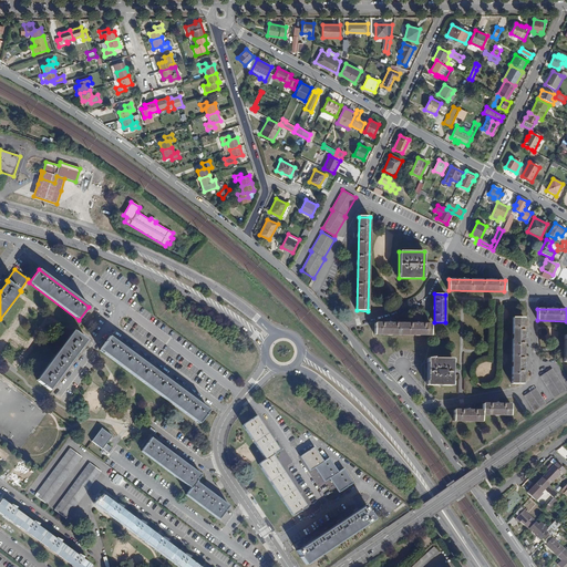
[(523,384),(524,318),(513,318),(512,383),(523,384)]
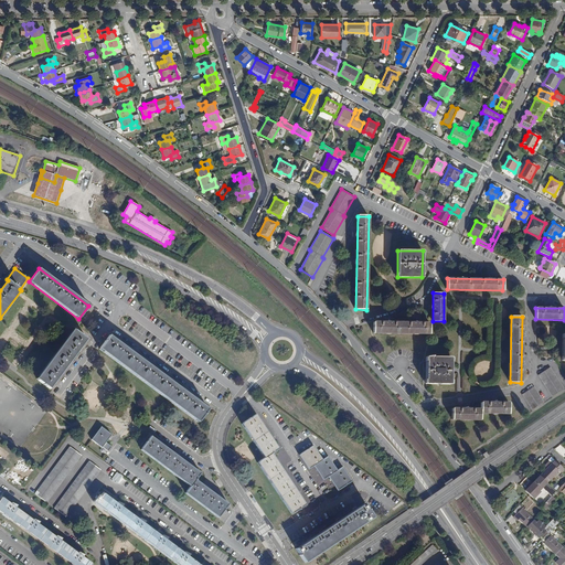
[(429,322),(373,322),(373,332),(429,333),(429,322)]
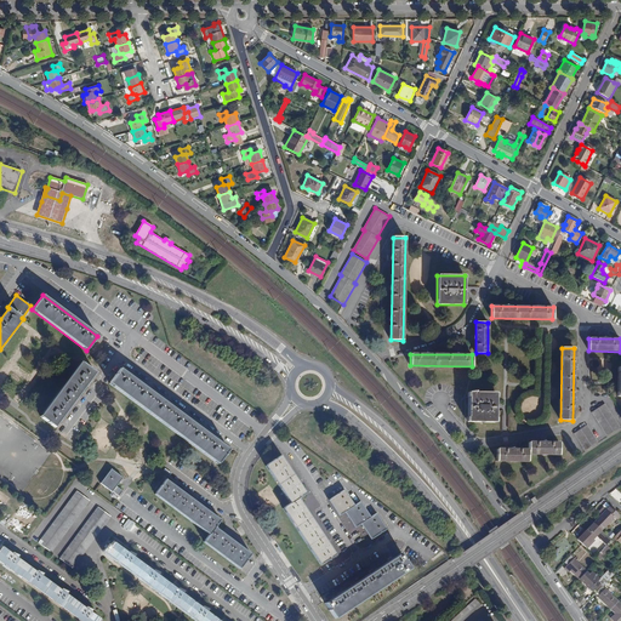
[(40,417),(55,428),(96,374),(80,363),(40,417)]
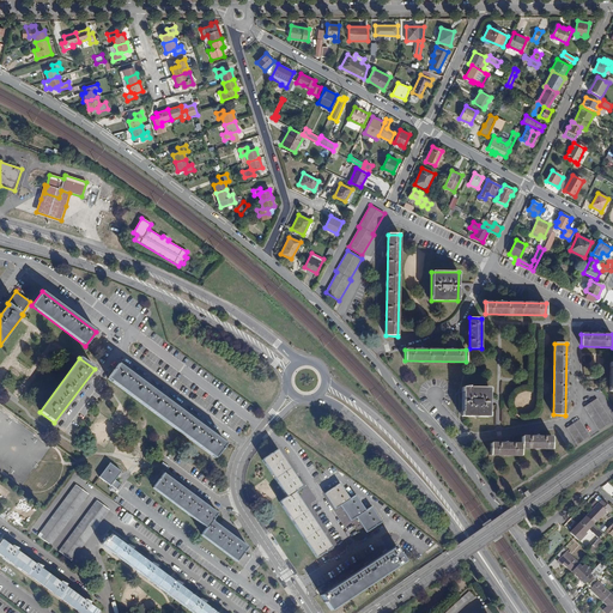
[(214,459),(226,443),(119,364),(108,378),(214,459)]
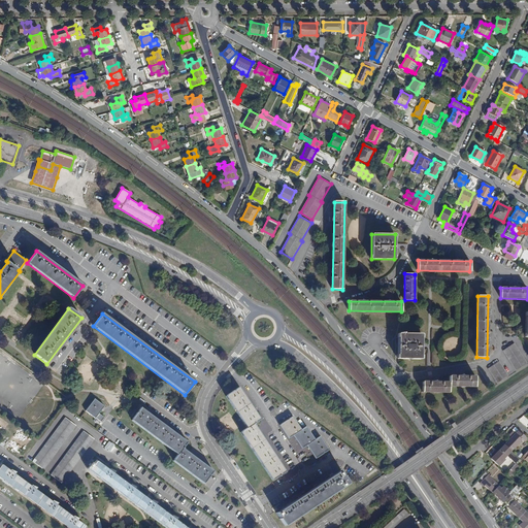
[(398,359),(421,359),(422,334),(398,333),(398,359)]
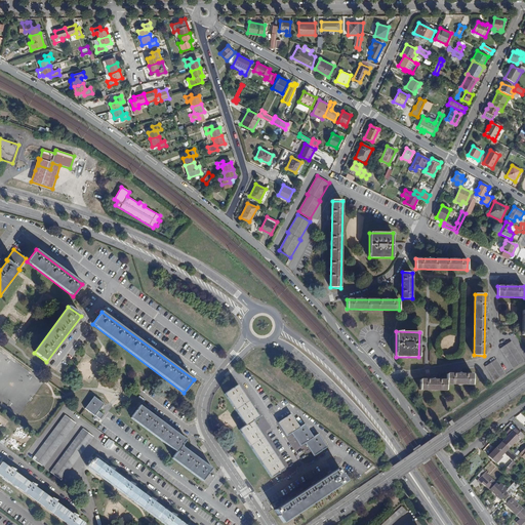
[(513,368),(524,361),(512,340),(499,349),(513,368)]
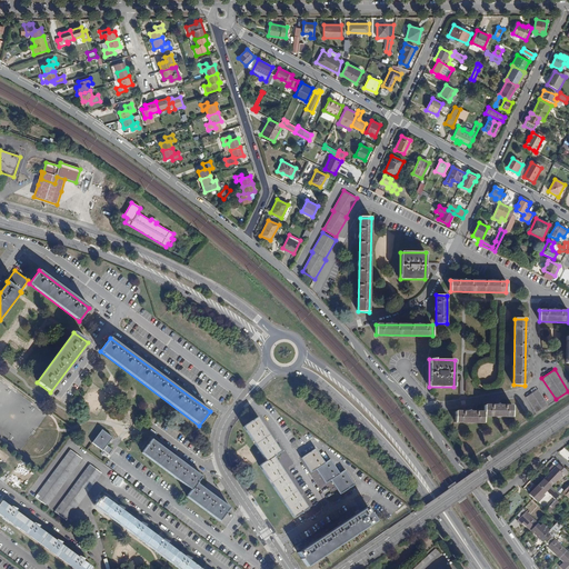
[(536,412),(548,405),(538,389),(526,397),(536,412)]
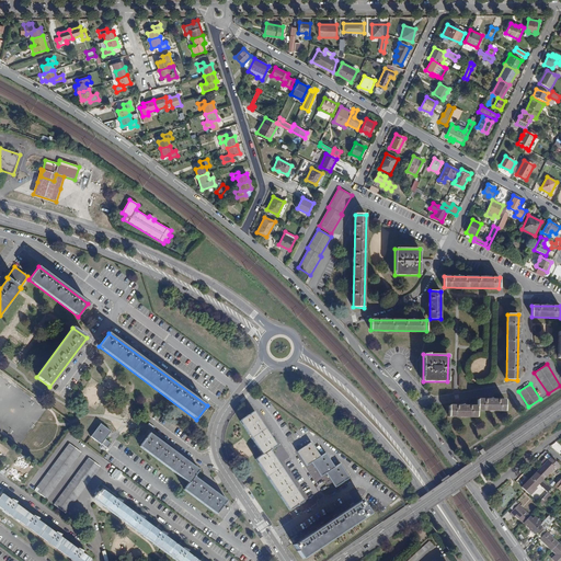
[(477,410),(505,411),(505,400),(478,399),(477,405),(449,405),(448,416),(477,416),(477,410)]
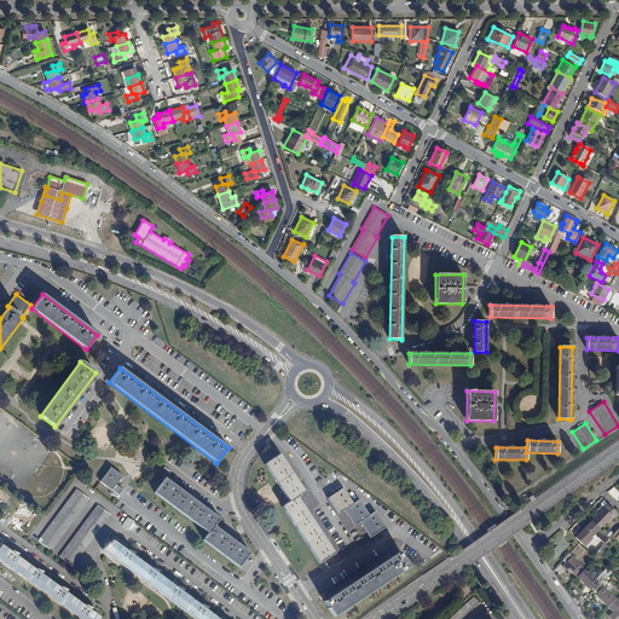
[(319,563),(335,553),(298,497),(305,492),(279,455),(265,464),(290,502),(282,507),(319,563)]
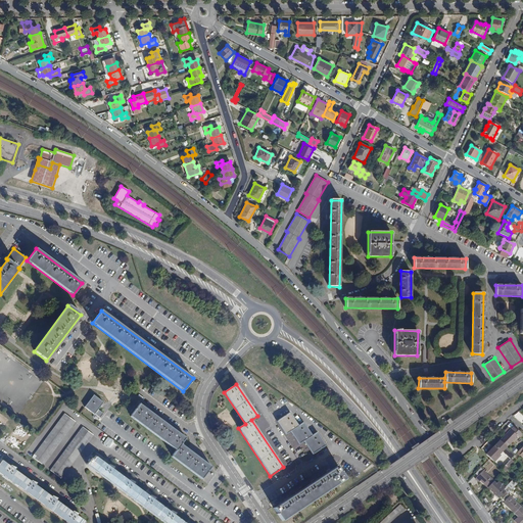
[(102,414),(98,410),(103,402),(94,395),(85,408),(94,415),(93,417),(98,421),(99,418),(102,414)]
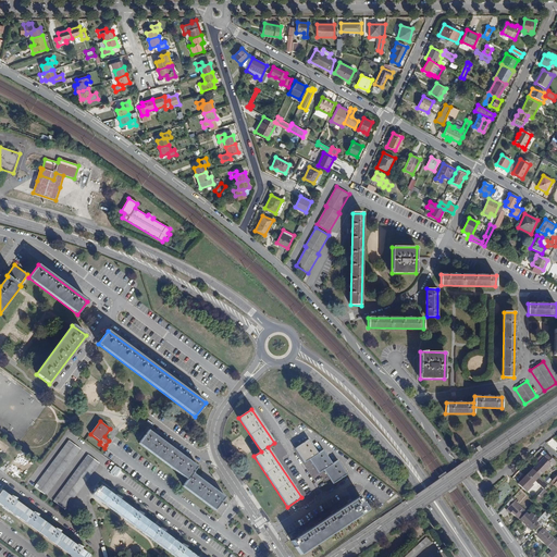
[(225,497),(193,473),(198,467),(149,431),(139,444),(188,480),(183,486),(215,510),(225,497)]
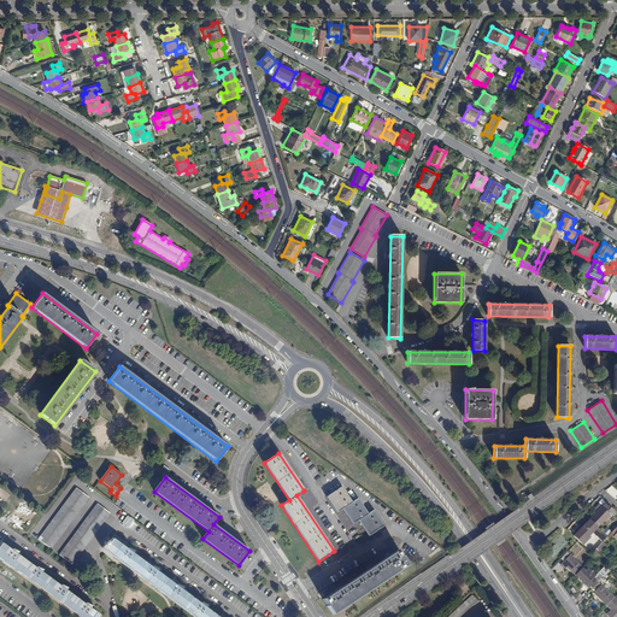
[(369,536),(385,526),(374,510),(368,513),(358,499),(352,503),(342,487),(327,497),(338,512),(342,509),(353,524),(359,521),(369,536)]
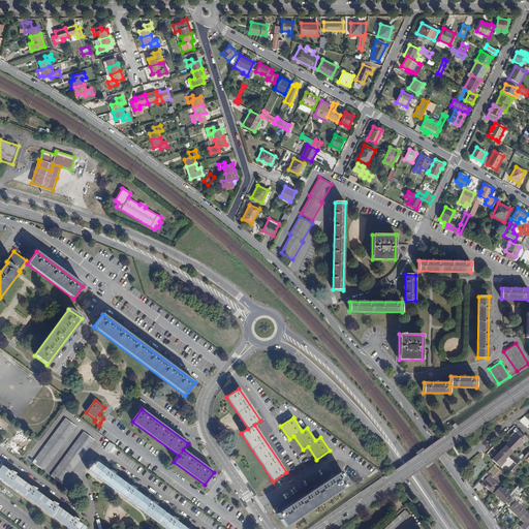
[(32,462),(43,470),(76,427),(65,418),(32,462)]
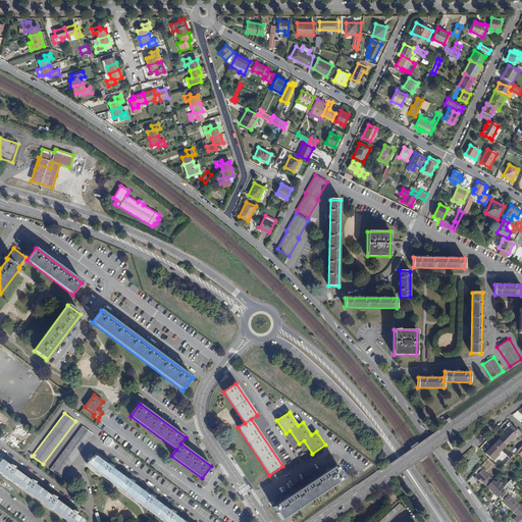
[(499,439),(506,446),(516,435),(517,436),(520,433),(512,425),(509,428),(507,426),(503,430),(505,432),(499,439)]
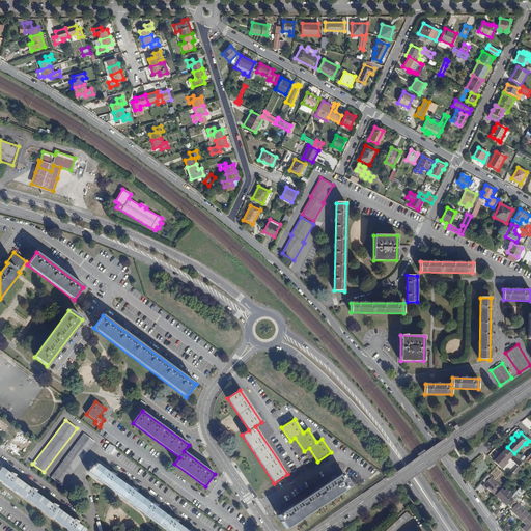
[(51,478),(62,486),(94,442),(84,434),(51,478)]
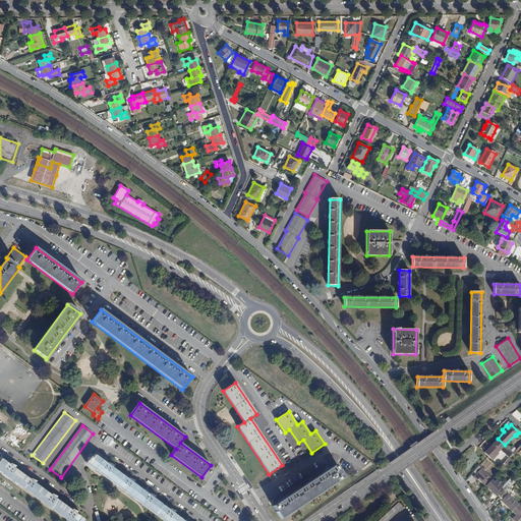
[(498,454),(498,452),(502,448),(505,445),(498,439),(490,446),(489,444),(485,448),(486,450),(494,456),(496,457),(498,454)]
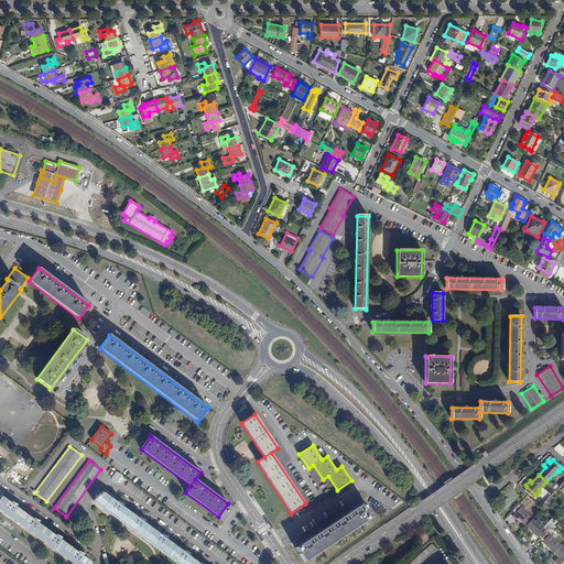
[(550,495),(555,490),(549,485),(546,488),(544,490),(550,496),(550,495)]
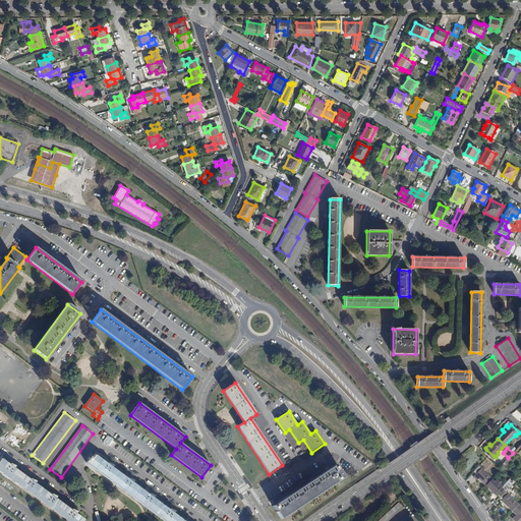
[(491,459),(494,456),(486,450),(485,452),(491,459)]
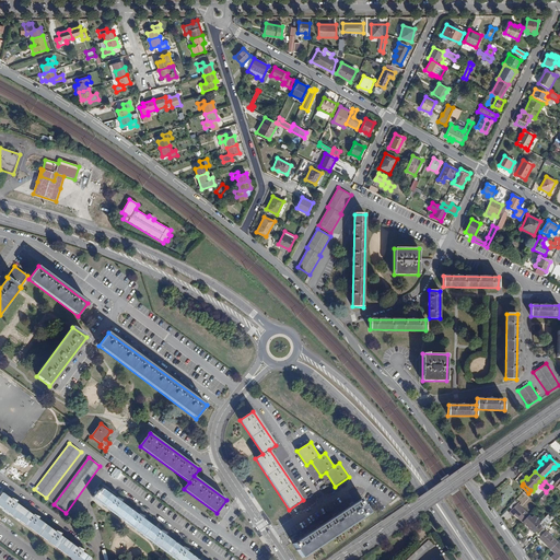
[(160,529),(159,531),(140,517),(142,515),(137,513),(136,514),(120,502),(121,500),(117,498),(116,499),(103,490),(96,499),(178,559),(198,559),(186,551),(187,549),(182,547),(182,548),(163,534),(165,532),(160,529)]
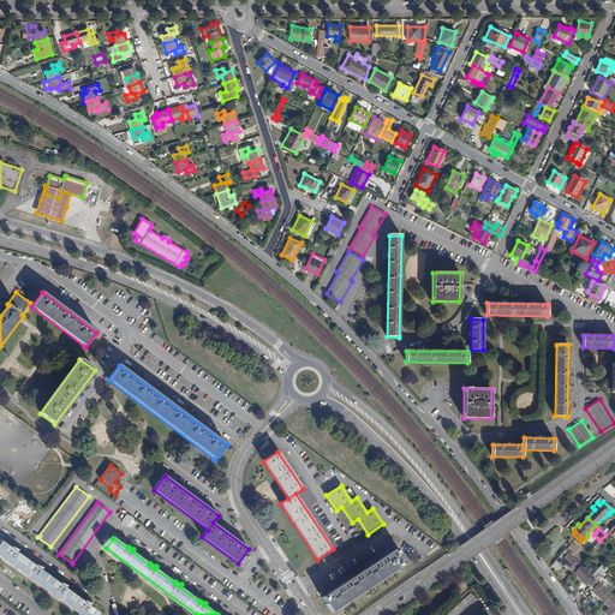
[(597,550),(603,543),(599,539),(599,541),(593,547),(597,550)]
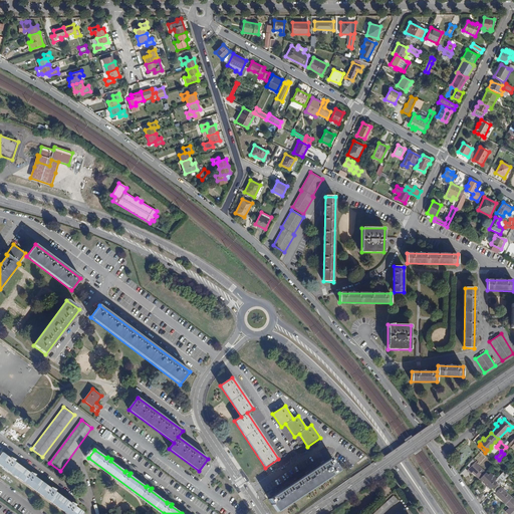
[(29,473),(15,462),(16,460),(11,458),(11,459),(2,453),(0,456),(0,464),(66,513),(82,513),(83,513),(74,506),(76,504),(71,502),(70,503),(54,491),(55,489),(50,487),(49,488),(33,476),(35,474),(30,472),(29,473)]
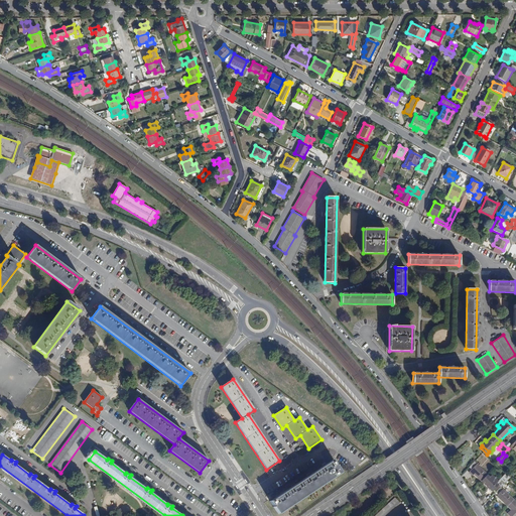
[(270,501),(279,513),(341,472),(333,460),(270,501)]
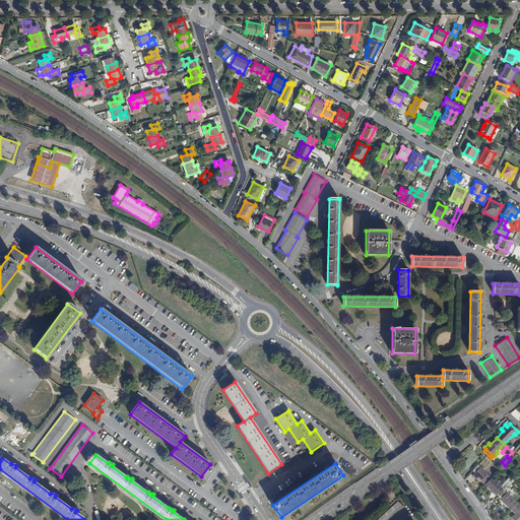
[(484,484),(491,478),(477,465),(472,471),(478,476),(477,477),(484,484)]
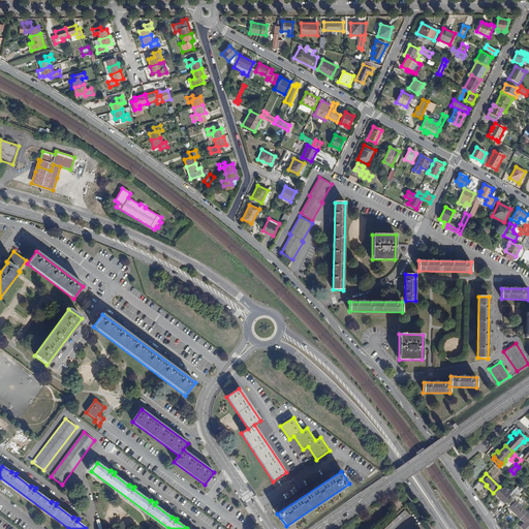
[(518,485),(511,492),(504,486),(501,489),(499,487),(493,493),(500,500),(501,499),(507,505),(512,499),(522,489),(518,485)]
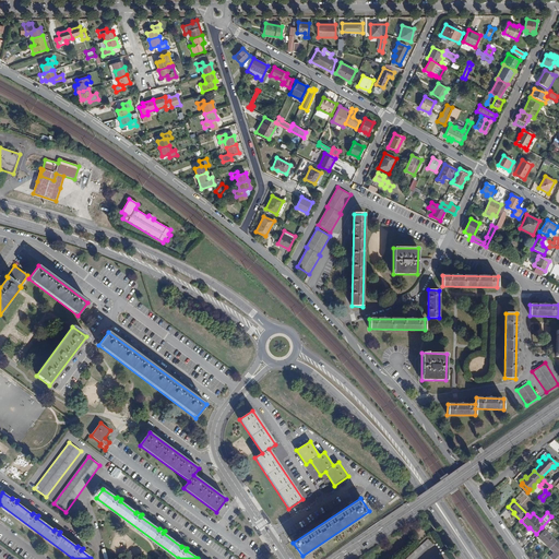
[(549,548),(556,542),(542,527),(536,534),(539,537),(539,538),(549,548)]
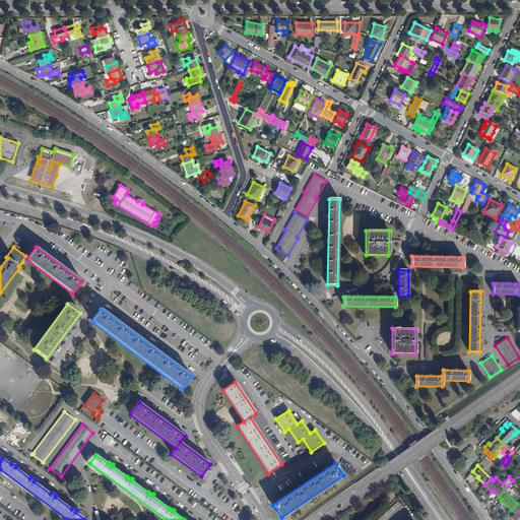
[(376,519),(386,519),(402,506),(398,501),(376,519)]
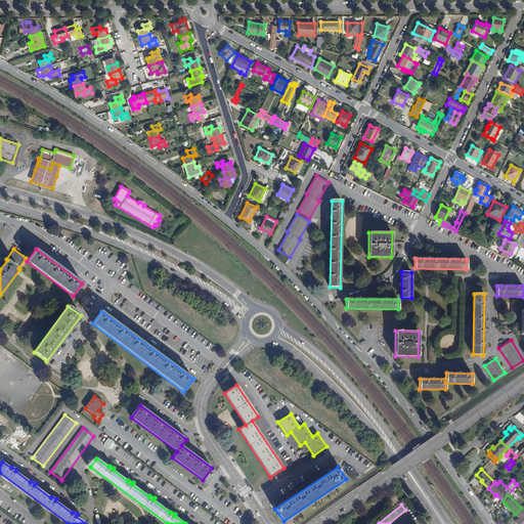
[(523,510),(521,508),(515,514),(522,521),(523,520),(523,510)]
